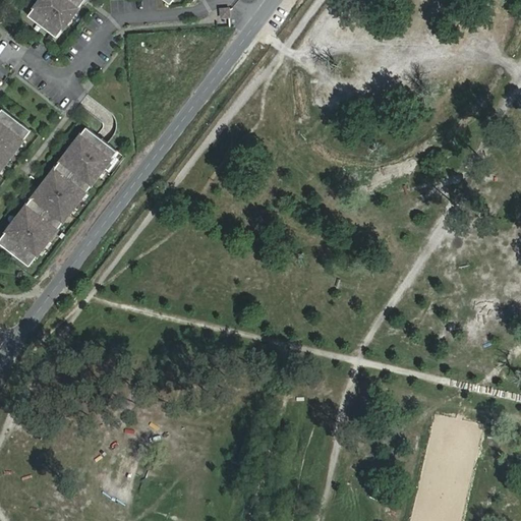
[(40,0),(29,16),(56,38),(84,0),(40,0)]
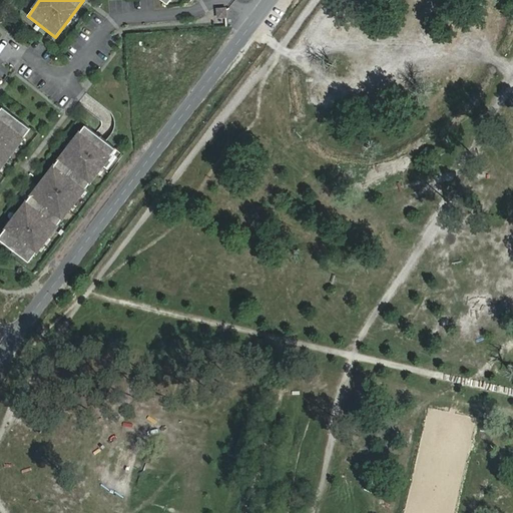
[(227,7),(219,8),(221,18),(228,17),(227,7)]
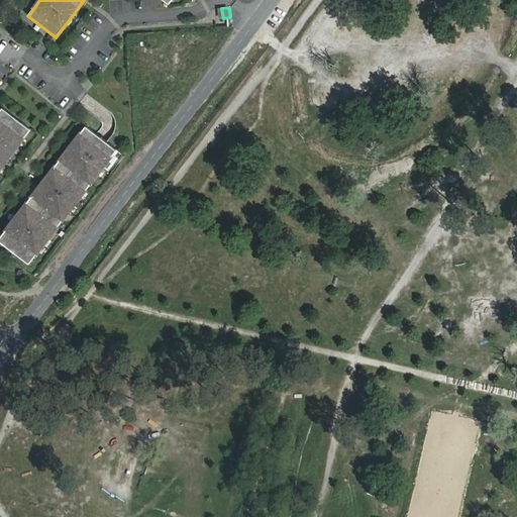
[(3,108),(0,111),(0,170),(31,129),(3,108)]
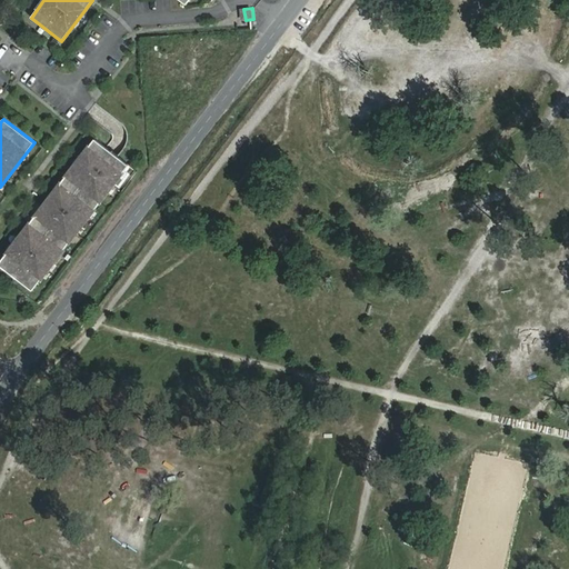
[(93,138),(0,260),(0,263),(32,289),(128,163),(93,138)]
